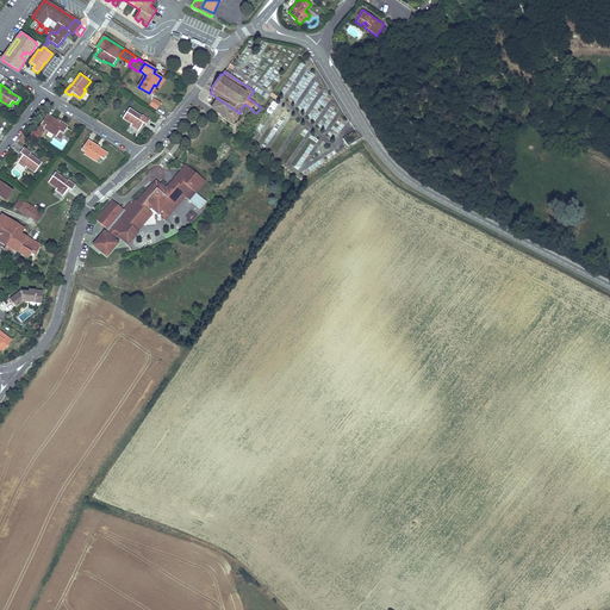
[(240,113),(217,98),(209,111),(232,126),(241,113),(240,113)]
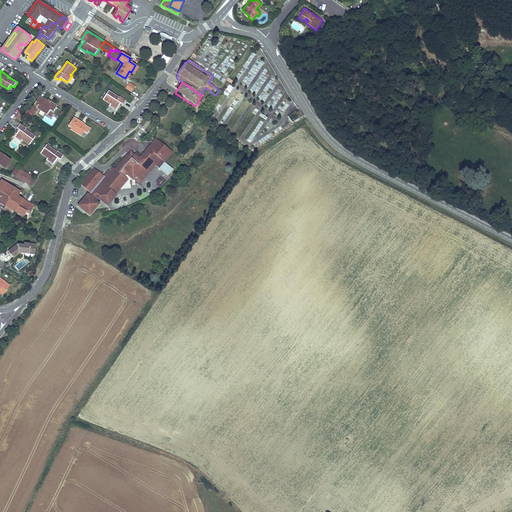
[(135,87),(128,83),(126,87),(132,91),(135,87)]
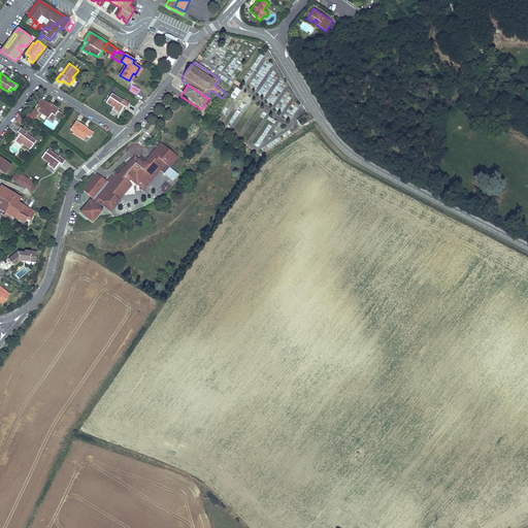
[(127,108),(130,103),(124,99),(123,100),(112,93),(106,102),(113,107),(112,108),(120,113),(125,106),(127,108)]
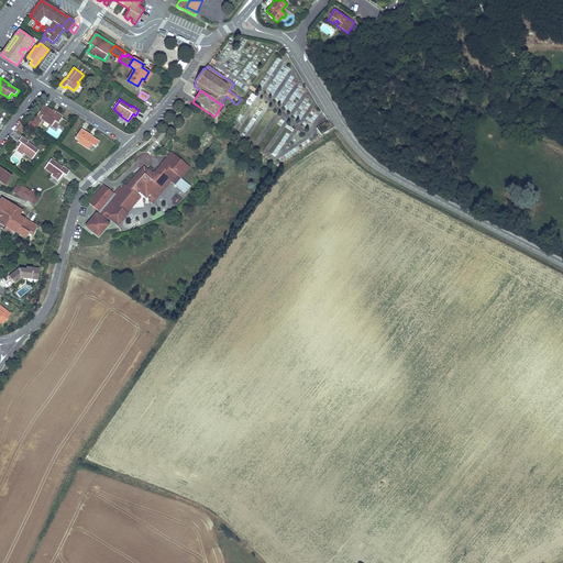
[(54,114),(52,113),(53,111),(44,106),(42,108),(40,112),(34,121),(39,124),(42,120),(52,125),(55,121),(58,123),(63,118),(55,113),(54,114)]
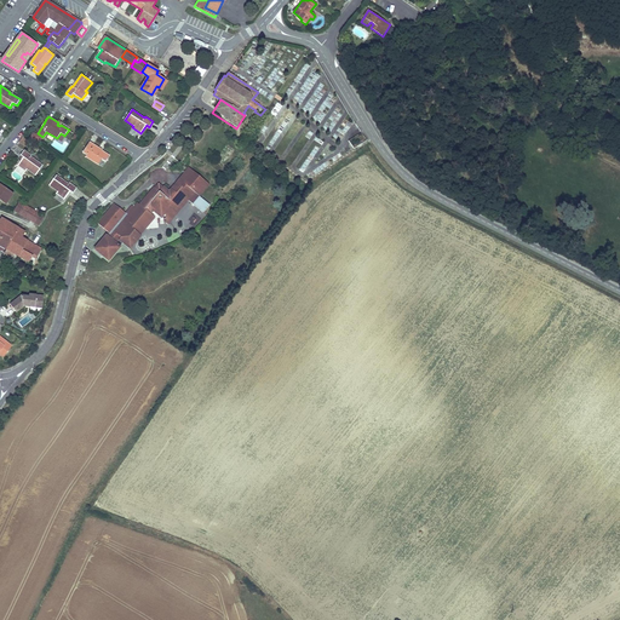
[(42,138),(33,132),(30,137),(39,143),(42,138)]
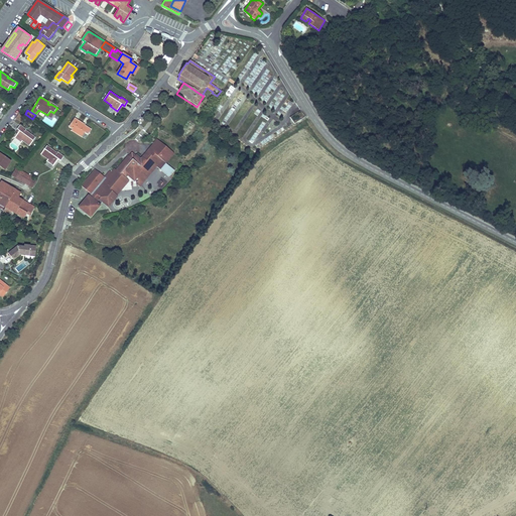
[(85,126),(82,125),(83,123),(75,118),(69,127),(72,129),(71,130),(82,137),(85,133),(88,135),(92,130),(85,126)]
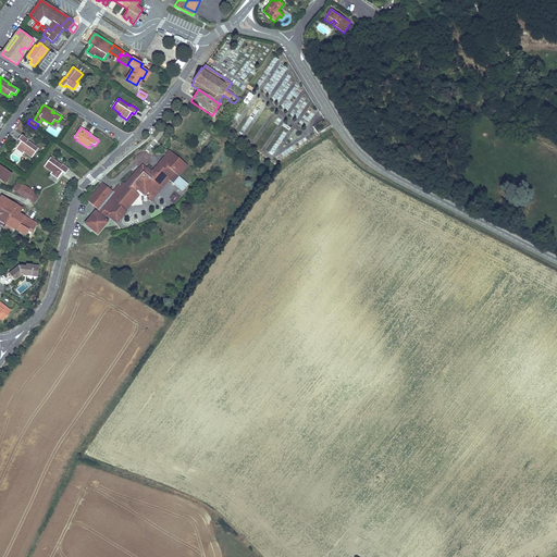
[(38,149),(27,141),(28,140),(22,135),(19,140),(20,140),(21,141),(20,144),(16,149),(23,153),(23,155),(24,152),(32,158),(38,149)]
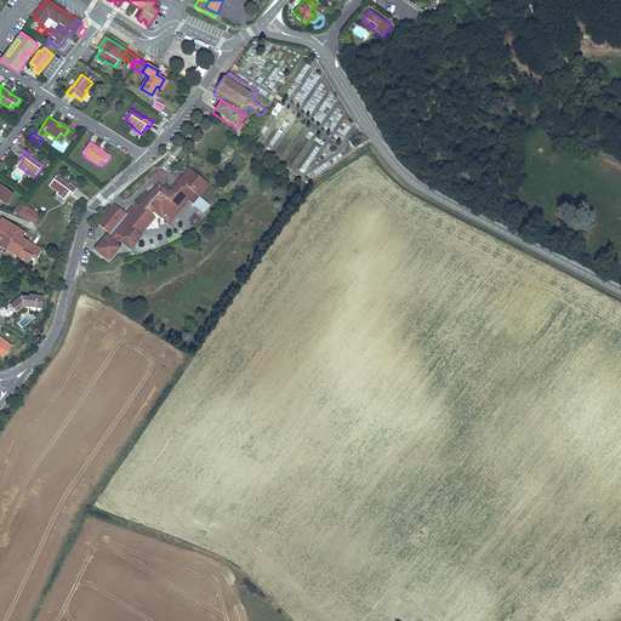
[(208,186),(188,170),(169,193),(166,192),(165,193),(163,192),(161,194),(159,192),(155,195),(152,192),(146,199),(147,200),(142,203),(138,208),(135,210),(134,211),(130,209),(124,216),(121,218),(120,216),(121,214),(113,206),(98,223),(106,235),(107,235),(106,238),(104,238),(92,251),(106,263),(118,249),(114,245),(117,241),(127,251),(131,246),(130,245),(141,232),(140,231),(147,222),(147,223),(152,218),(149,217),(152,215),(153,212),(155,215),(155,214),(157,214),(159,215),(160,214),(161,214),(163,214),(169,208),(171,210),(176,210),(186,203),(187,204),(187,203),(203,215),(209,208),(198,199),(208,186)]
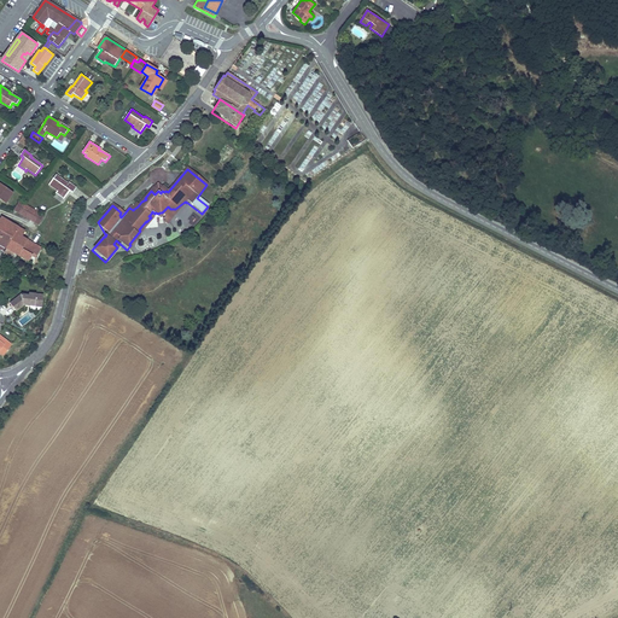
[(68,184),(56,175),(48,185),(57,191),(56,193),(64,198),(70,191),(73,193),(76,188),(69,182),(68,184)]
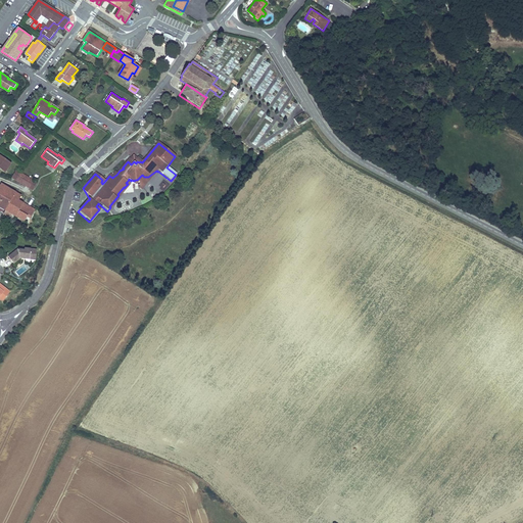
[(10,163),(0,155),(0,169),(5,172),(10,163)]
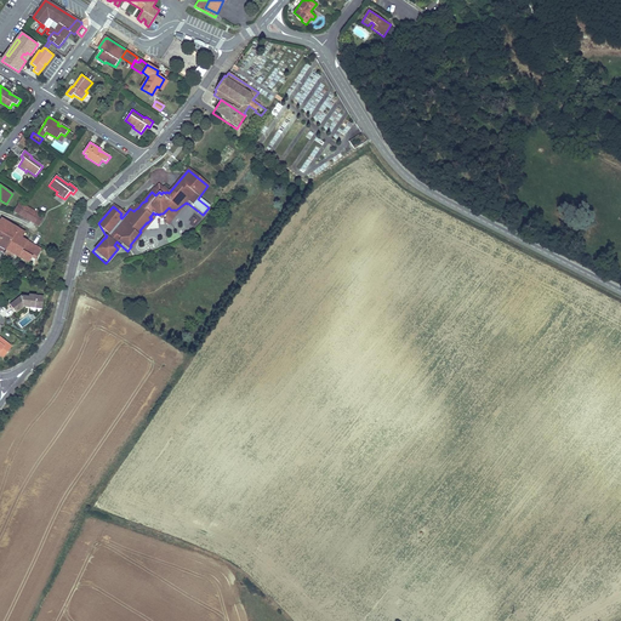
[(159,192),(161,194),(163,192),(157,186),(152,192),(155,195),(159,192)]
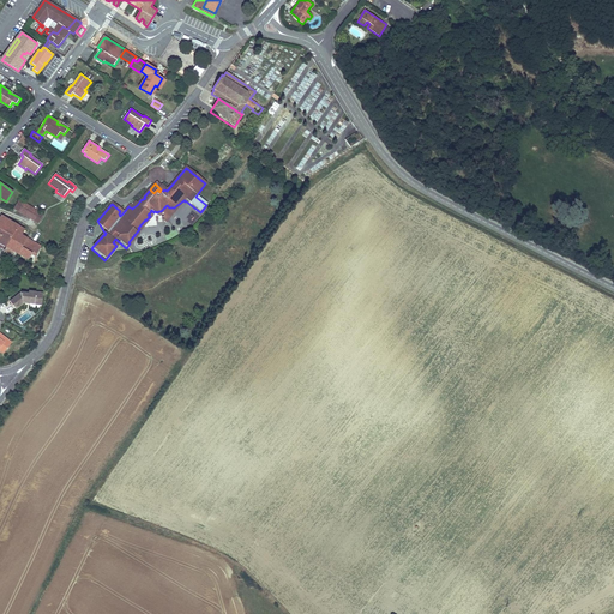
[(43,215),(19,200),(14,209),(38,223),(43,215)]
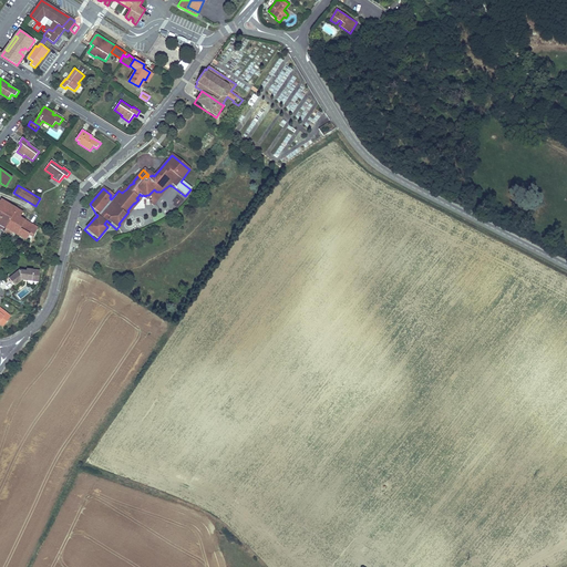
[(145,202),(148,198),(151,206),(153,207),(171,186),(169,185),(161,192),(156,192),(154,189),(148,195),(147,195),(146,195),(145,196),(143,195),(142,195),(142,196),(140,194),(138,196),(145,202)]
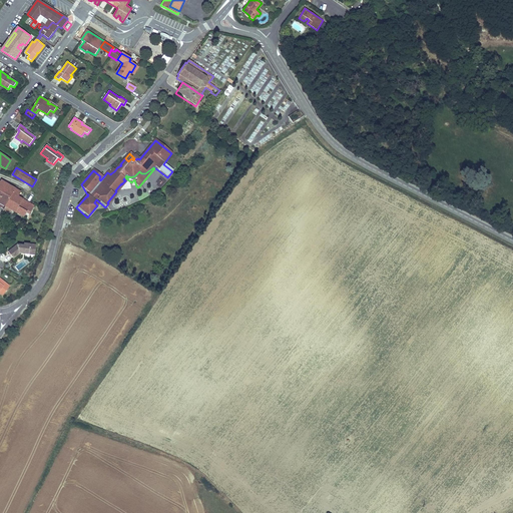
[(159,178),(155,183),(160,187),(165,182),(159,178)]
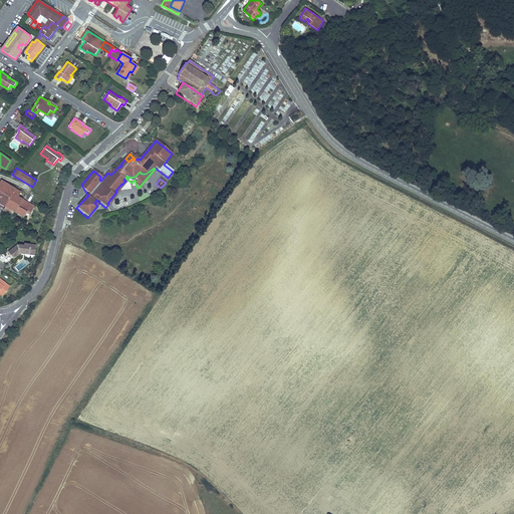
[(19,197),(19,196),(21,193),(1,181),(0,182),(0,203),(5,207),(3,210),(10,214),(12,211),(24,218),(27,213),(30,214),(35,206),(26,201),(25,202),(19,198),(19,197)]
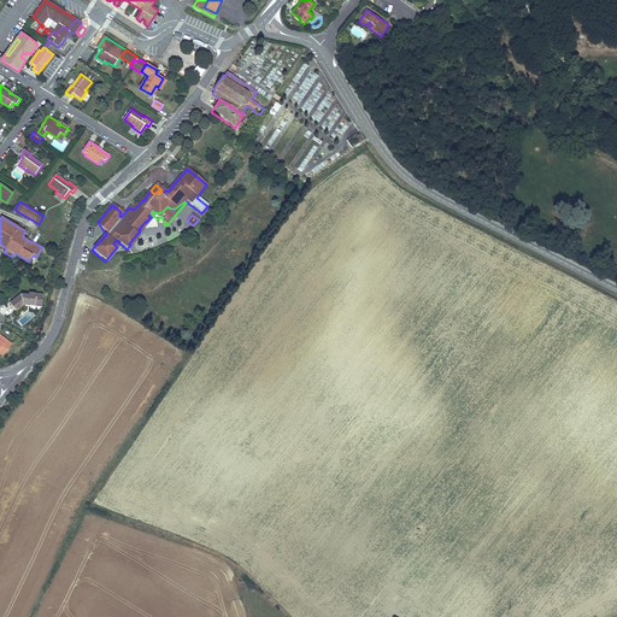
[(152,219),(151,217),(146,222),(146,221),(139,229),(140,230),(129,244),(130,245),(152,219)]
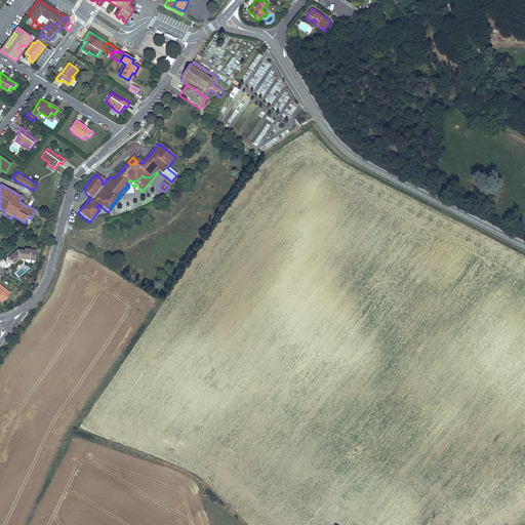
[(37,251),(25,249),(25,251),(17,250),(8,257),(13,265),(21,259),(36,261),(37,251)]
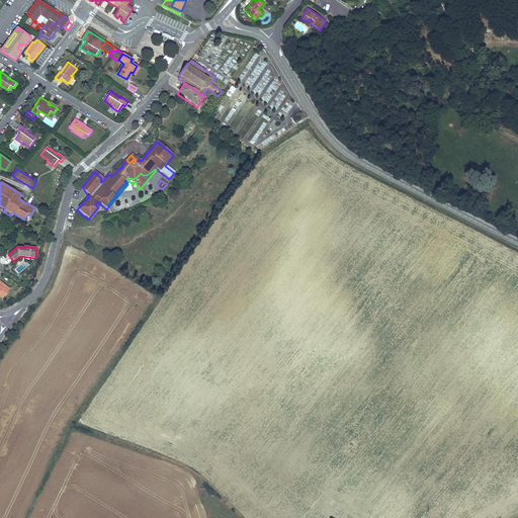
[(3,283),(0,281),(0,295),(3,298),(10,289),(4,285),(3,285),(2,284),(3,283)]
